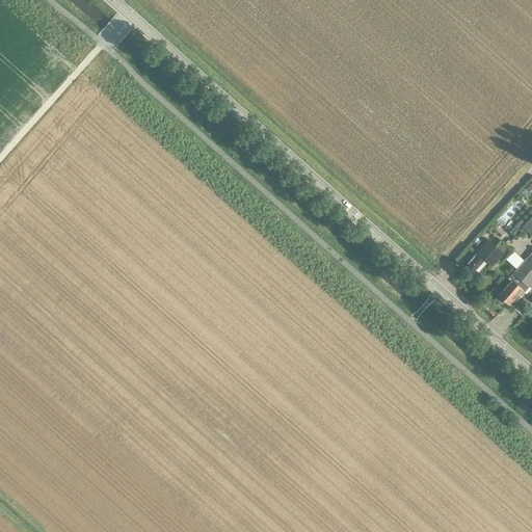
[(527,198),(531,194),(525,188),(521,193),(527,198)]
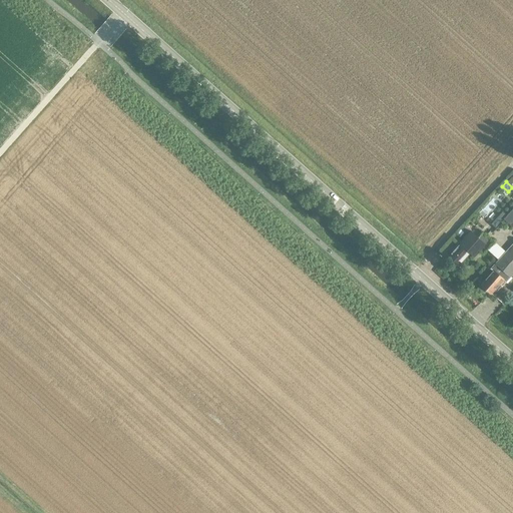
[(512,205),(502,218),(511,227),(512,224),(512,205)]
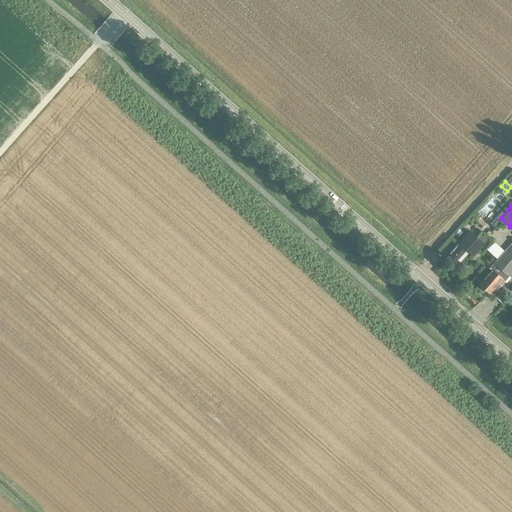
[(458,264),(469,252),(474,256),(479,250),(482,253),(493,240),(492,241),(482,231),(477,237),(469,230),(447,255),(458,264)]
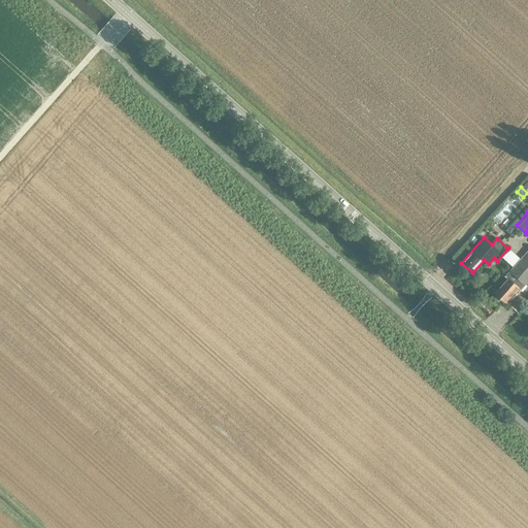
[(513,266),(520,258),(509,249),(501,257),(513,266)]
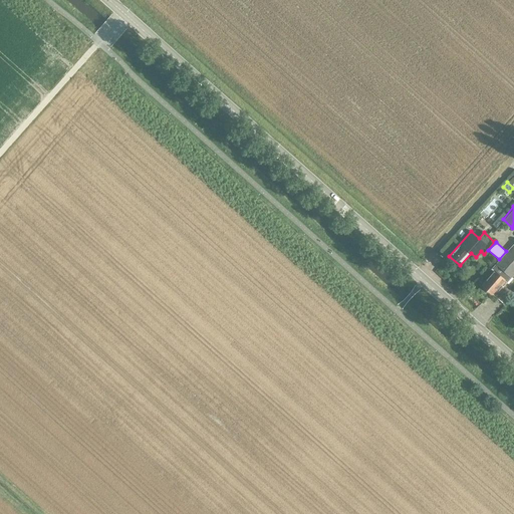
[(497,291),(502,286),(506,282),(508,283),(513,278),(511,277),(513,273),(513,244),(492,269),(494,271),(482,284),(491,293),(495,289),(497,291)]
